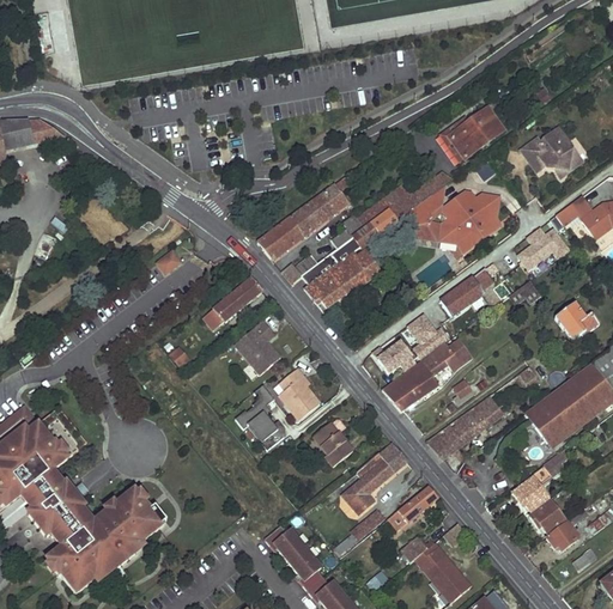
[(441,134),(461,160),(504,129),(483,103),(441,134)]
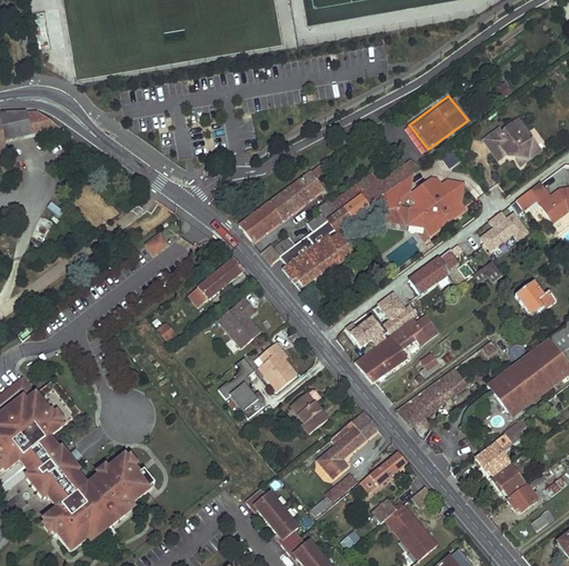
[(0,111),(0,123),(3,137),(57,126),(37,111),(0,111)]
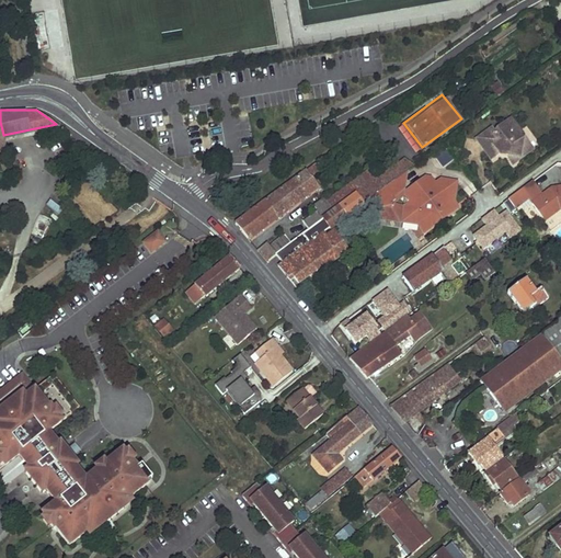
[(476,135),(492,156),(502,149),(505,149),(507,154),(516,152),(519,157),(531,147),(533,144),(511,114),(501,123),(503,126),(496,129),(492,124),(476,135)]
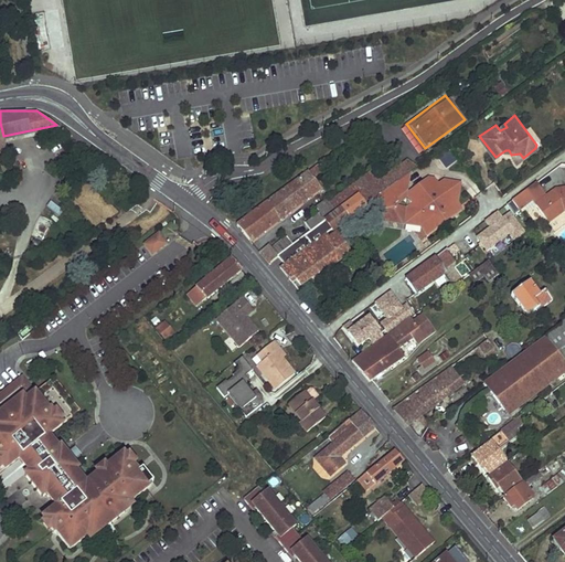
[(416,163),(407,157),(398,163),(405,172),(411,168),(416,163)]
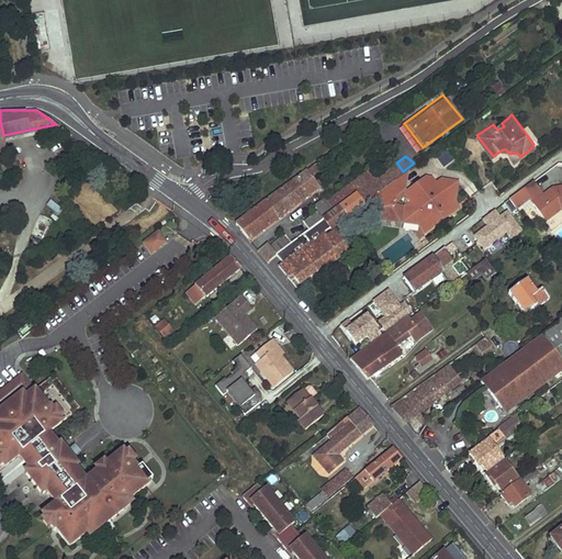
[(304,170),(310,177),(322,167),(317,160),(304,170)]
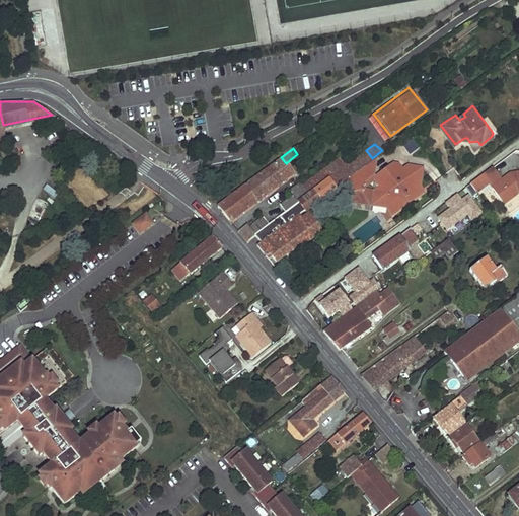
[(372,158),(366,150),(361,154),(348,163),(334,174),(339,181),(344,178),(360,166),(372,158)]
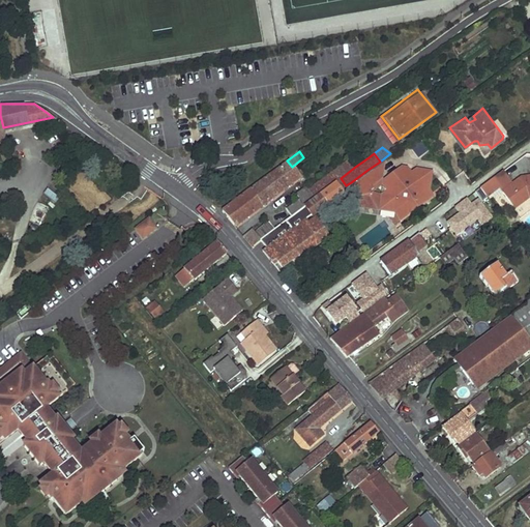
[(380,162),(367,170),(372,177),(367,180),(372,186),(380,181),(385,157),(380,162)]
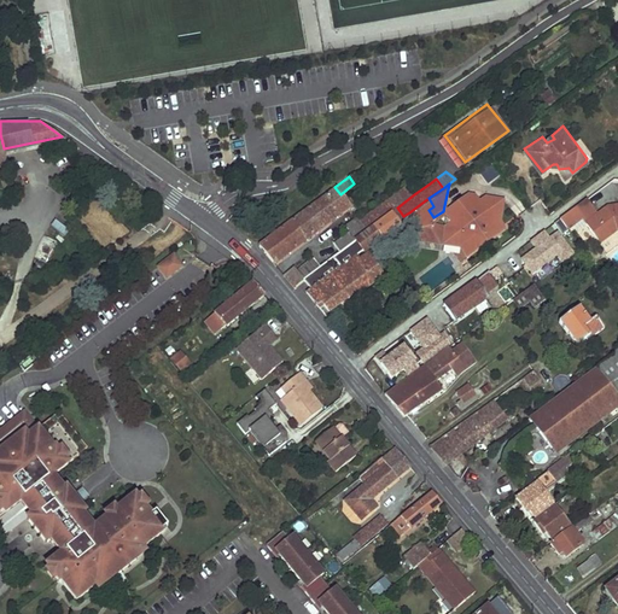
[(414,194),(406,185),(360,218),(368,229),(373,226),(394,210),(401,218),(403,216),(397,208),(414,194)]
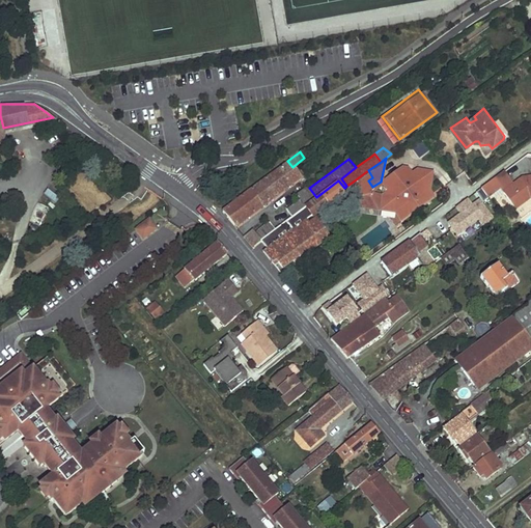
[(222,209),(235,224),(290,184),(291,182),(300,175),(292,167),(287,161),(222,209)]
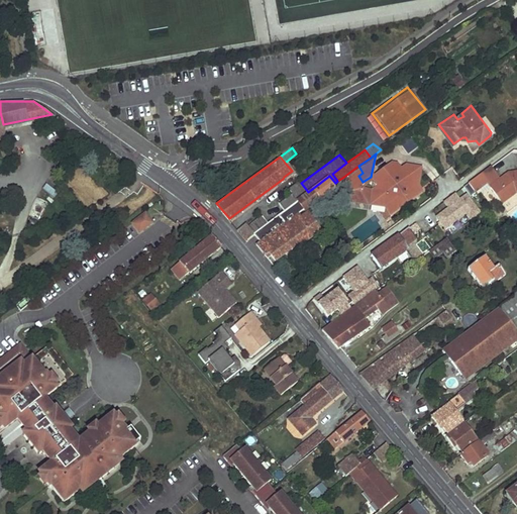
[(375,187),(374,200),(386,203),(393,211),(411,198),(407,192),(419,184),(421,167),(407,165),(402,169),(398,163),(379,161),(376,179),(382,183),(375,187)]
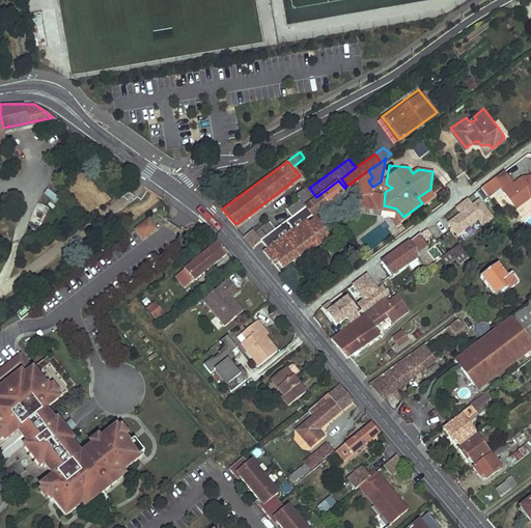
[(514,181),(505,168),(482,185),(488,194),(501,185),(513,203),(529,191),(530,191),(530,173),(523,175),(514,181)]
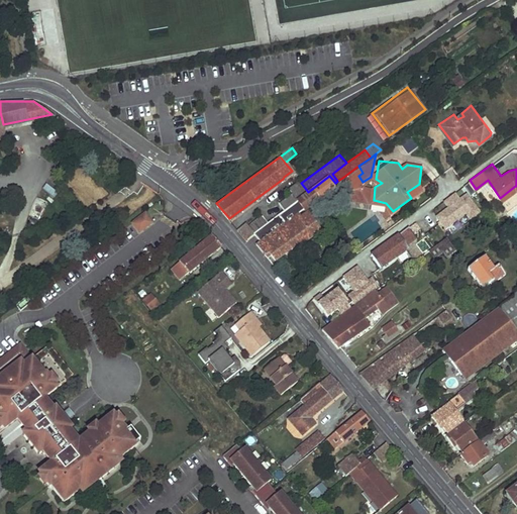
[(358,166),(342,178),(351,191),(354,189),(359,189),(360,184),(363,182),(358,176),(363,173),(358,166)]
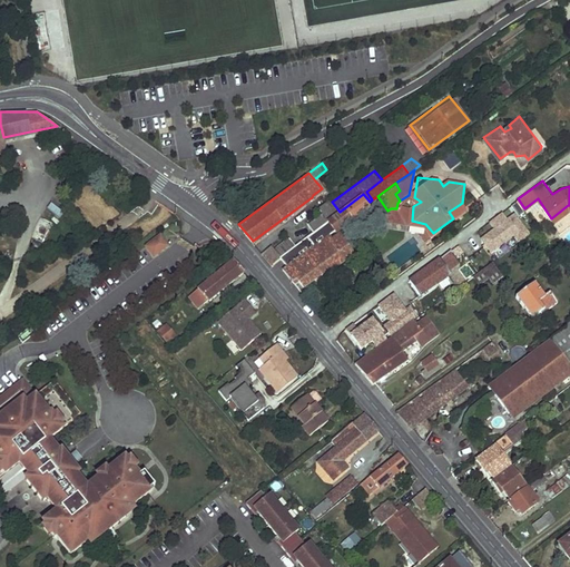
[(363,194),(344,208),(353,220),(372,205),(370,202),(363,194)]
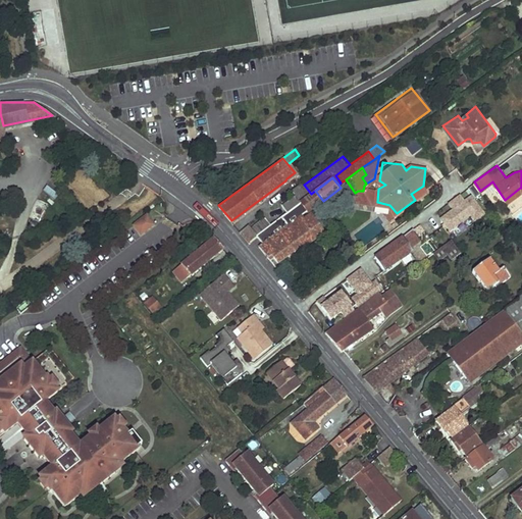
[(281,204),(286,211),(311,194),(304,185),(302,183),(294,189),(297,193),(281,204)]
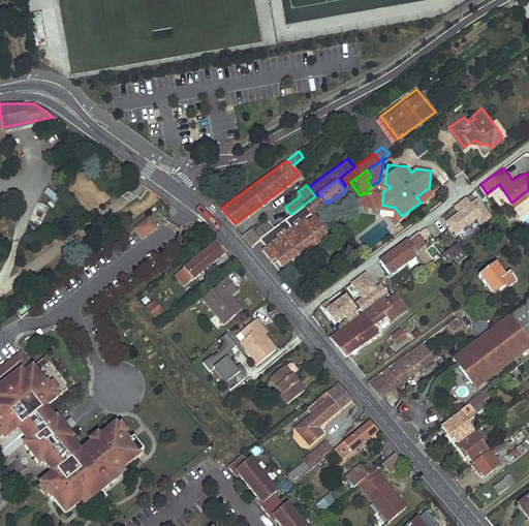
[(43,192),(54,200),(58,195),(48,187),(43,192)]
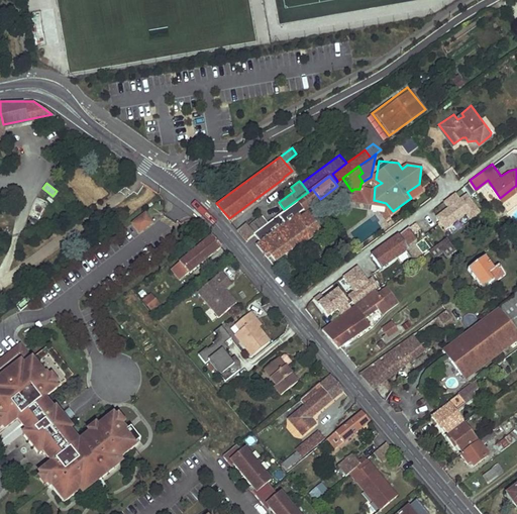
[(419,184),(407,192),(411,198),(422,189),(419,184)]
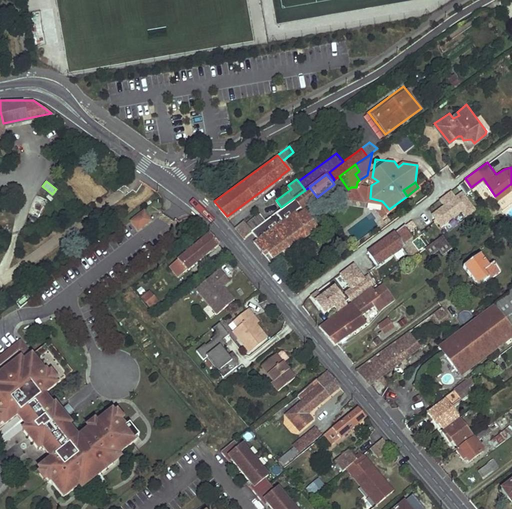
[(511,184),(510,184),(495,196),(496,198),(510,188),(511,187),(511,184)]
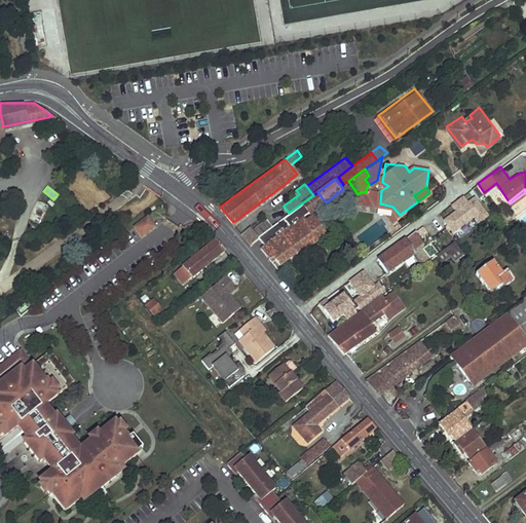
[(361,192),(358,194),(357,201),(380,203),(381,190),(366,192),(361,192)]
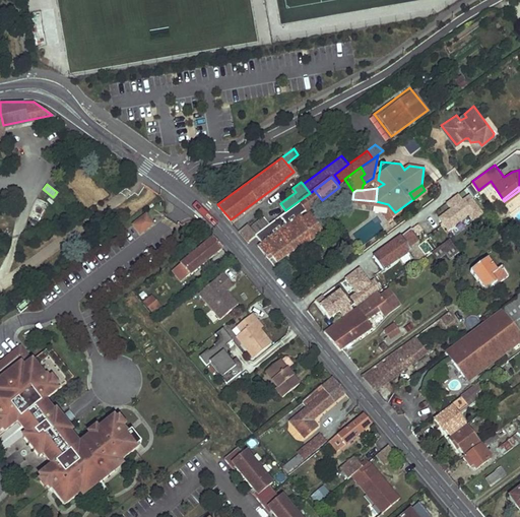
[(258,243),(268,255),(271,252),(278,260),(302,244),(304,246),(324,232),(311,213),(304,217),(302,214),(308,209),(310,210),(322,200),(314,190),(310,193),(285,210),(269,223),(257,233),(256,234),(262,241),(258,243)]
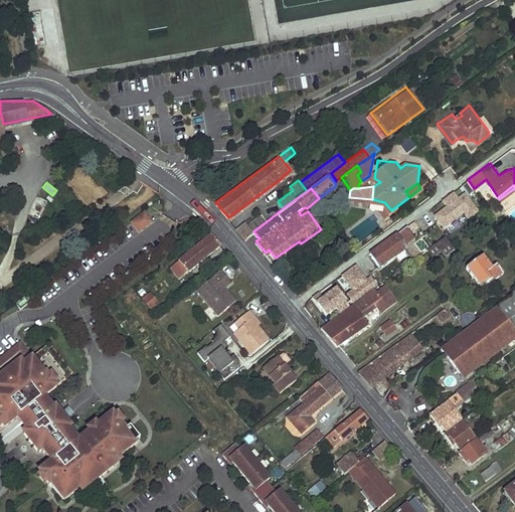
[(415,220),(419,226),(432,216),(438,223),(448,216),(438,203),(415,220)]
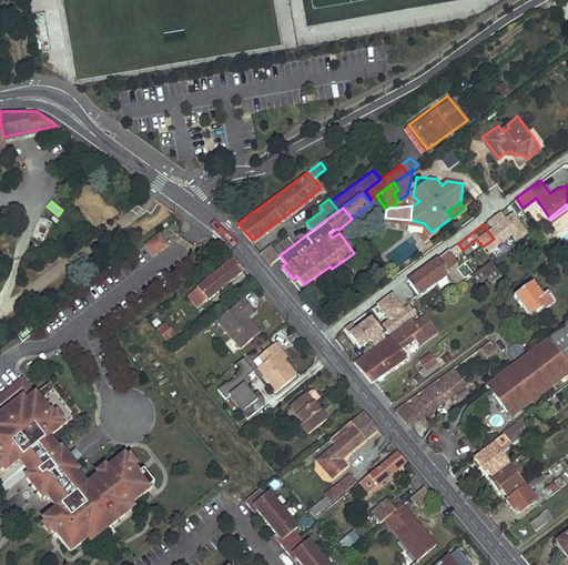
[(166,241),(160,232),(145,242),(153,252),(166,241)]
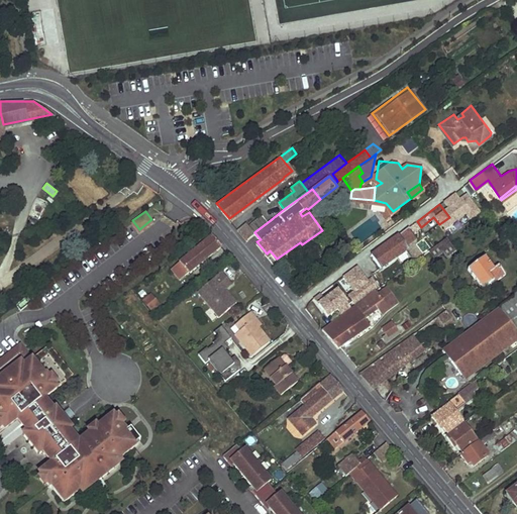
[(248,223),(255,231),(268,222),(262,214),(248,223)]
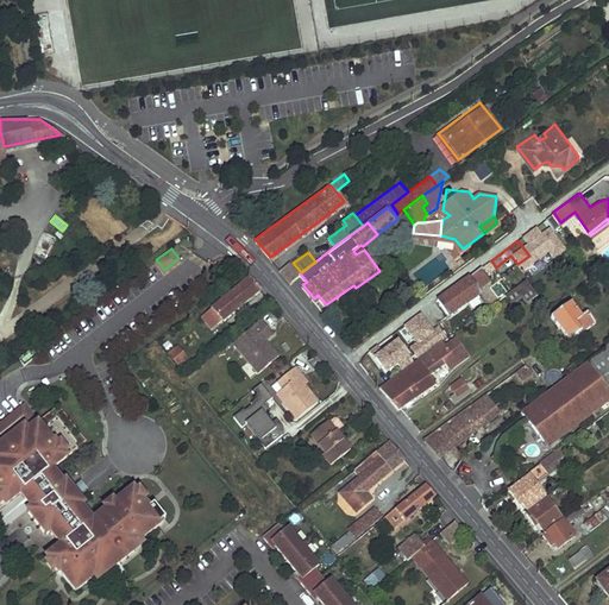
[(496,268),(503,276),(518,264),(510,256),(496,268)]
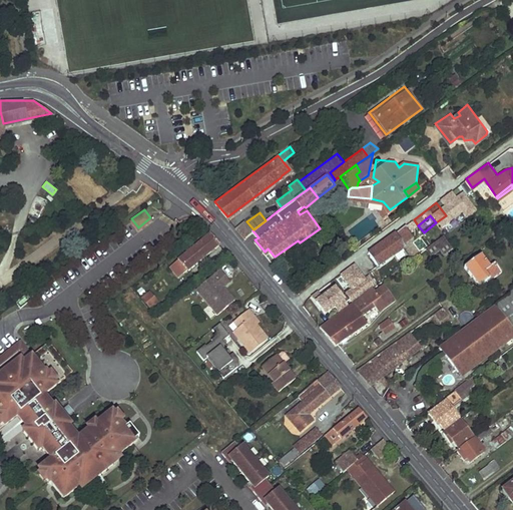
[(235,226),(244,236),(252,230),(243,220),(242,220),(238,223),(235,226)]
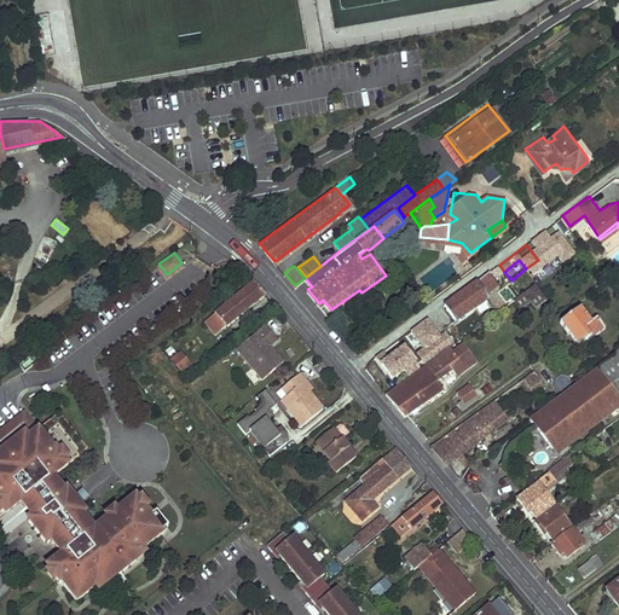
[(446,305),(456,319),(467,312),(481,301),(487,297),(487,294),(498,285),(487,272),(478,279),(479,280),(446,305)]
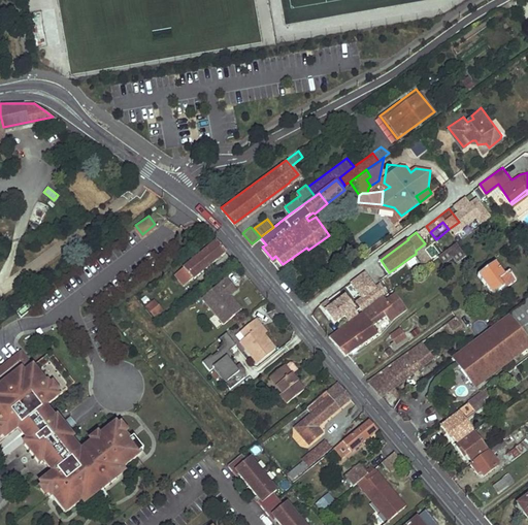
[(513,240),(518,247),(525,241),(520,235),(513,240)]
